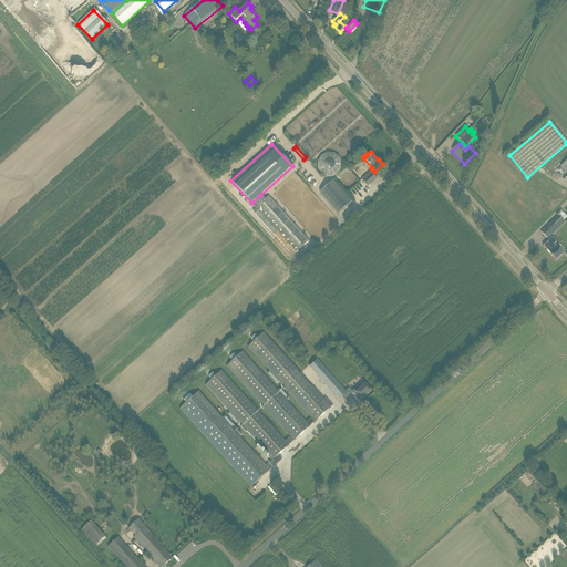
[(338,154),(326,153),(319,156),(319,168),(321,176),(334,176),(341,173),(341,162),(338,154)]
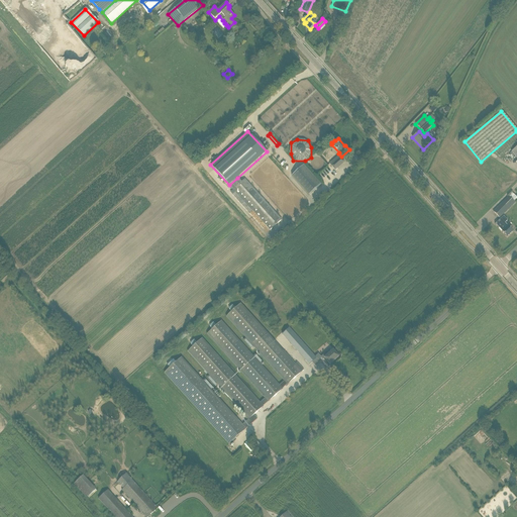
[(329,164),(335,171),(338,168),(332,162),(329,164)]
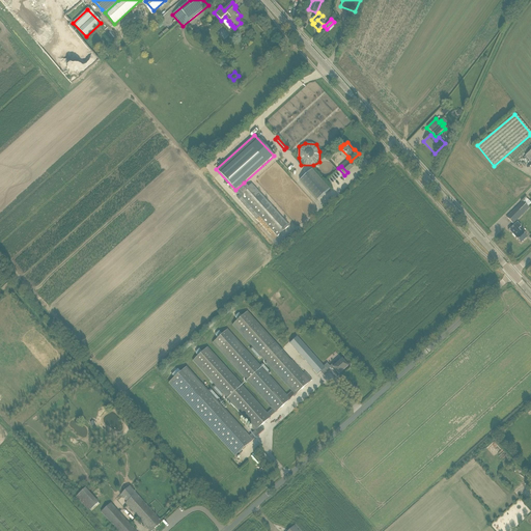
[(300,180),(317,200),(330,190),(311,169),(300,180)]
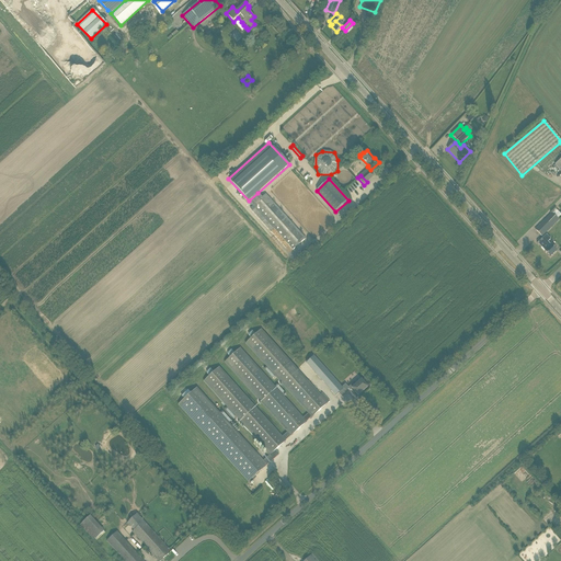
[(258,193),(249,201),(253,206),(293,250),(306,239),(265,194),(262,197),(258,193)]
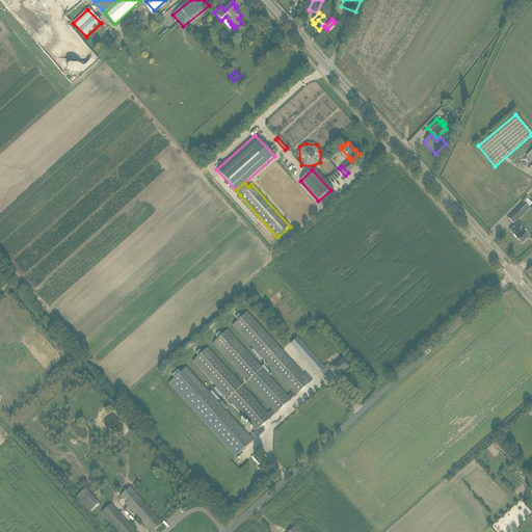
[(523,202),(507,218),(514,224),(522,217),(530,209),(529,208),(524,202),(523,202)]
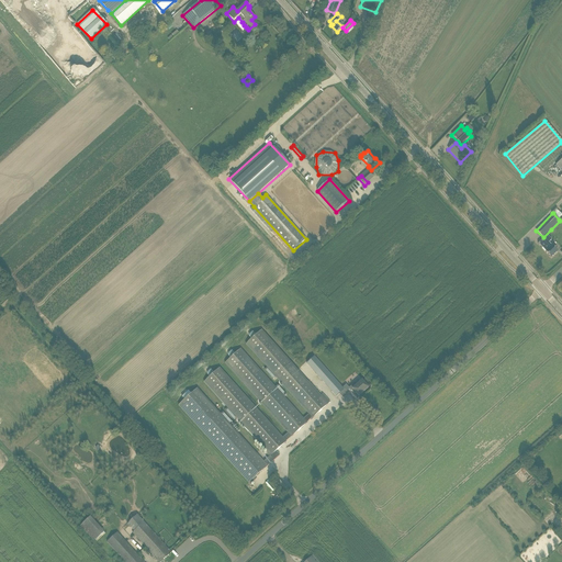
[(561,237),(555,232),(550,236),(555,242),(561,237)]
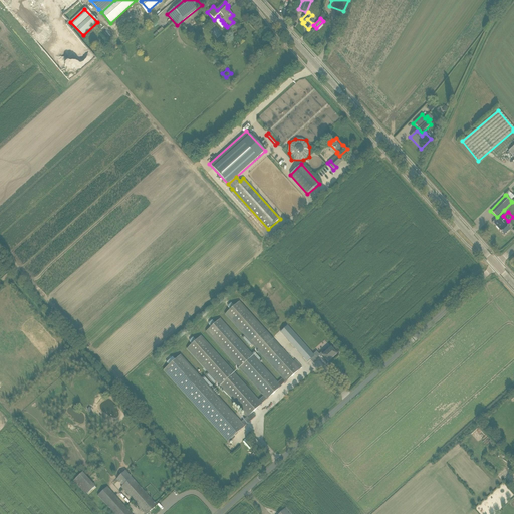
[(505,225),(502,222),(504,219),(501,215),(492,223),(496,227),(499,230),(504,236),(510,230),(505,225)]
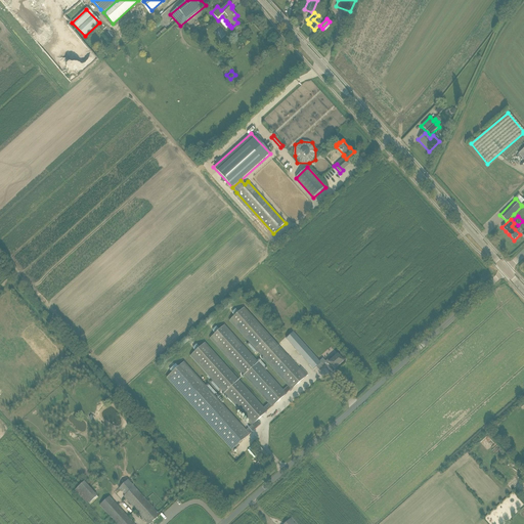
[(231,313),(234,316),(229,321),(288,386),(291,390),(292,390),(306,377),(244,308),(238,313),(235,310),(231,313)]
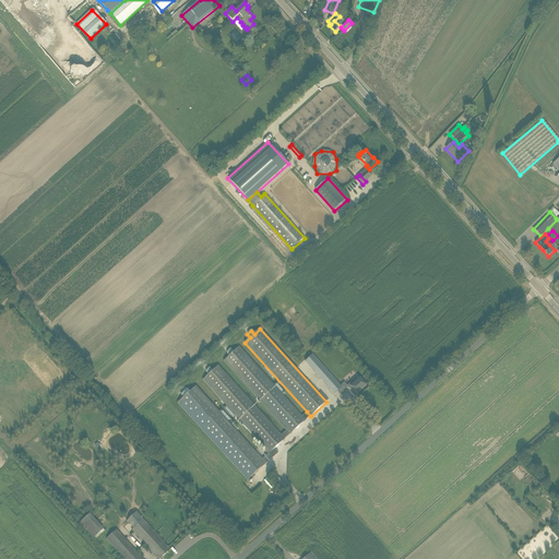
[(224,361),(286,431),(290,435),(306,420),(301,417),(239,347),(234,353),(230,349),(226,353),(229,356),(224,361)]
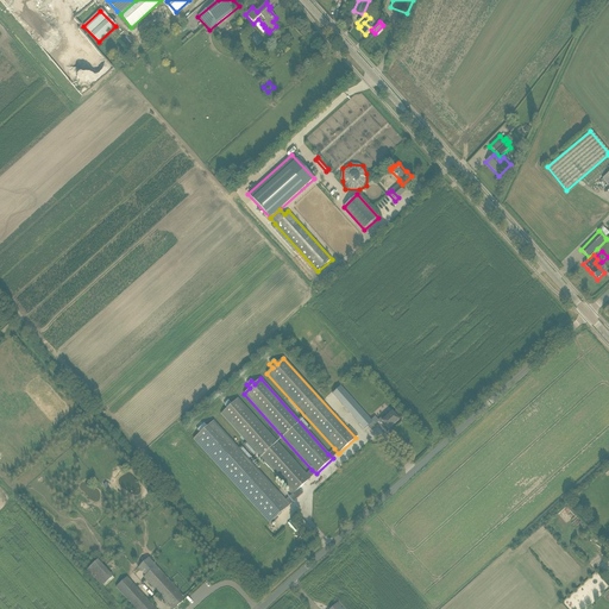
[(306,475),(238,399),(232,405),(228,401),(224,405),(227,409),(221,415),(289,490),(293,494),(299,489),(311,478),(309,478),(306,475)]
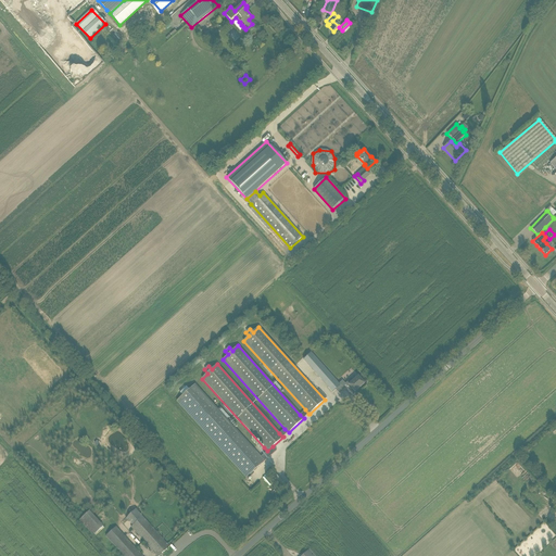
[(314,373),(318,377),(329,389),(332,392),(340,387),(338,384),(325,370),(321,366),(314,373)]
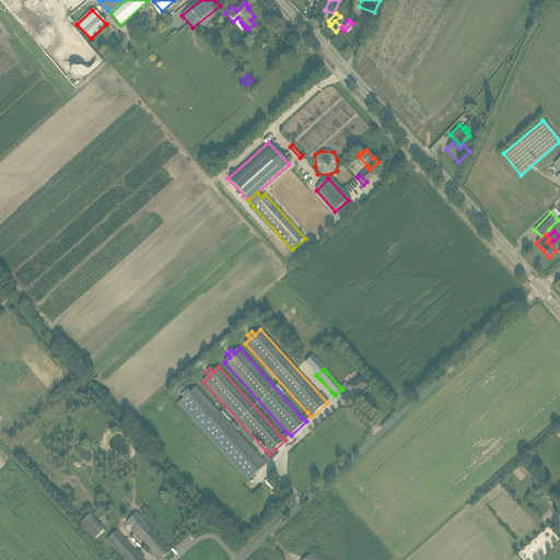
[(350,389),(353,393),(354,392),(358,395),(366,386),(363,383),(360,380),(356,384),(353,382),(348,387),(350,389)]
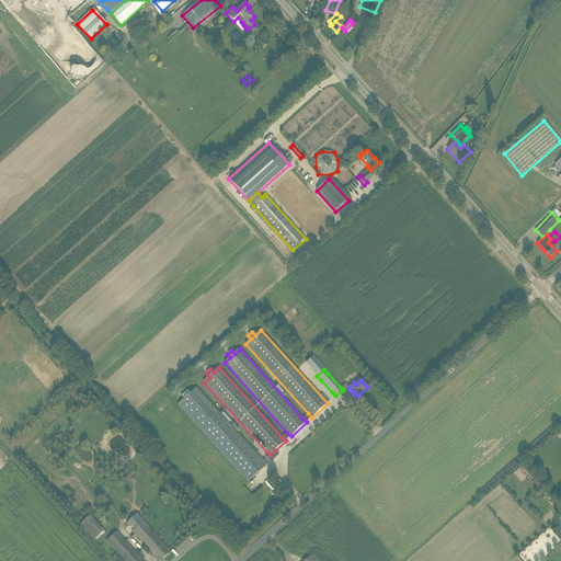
[(263,461),(197,388),(191,393),(187,390),(181,396),(184,399),(178,404),(249,482),(267,466),(266,465),(263,461)]
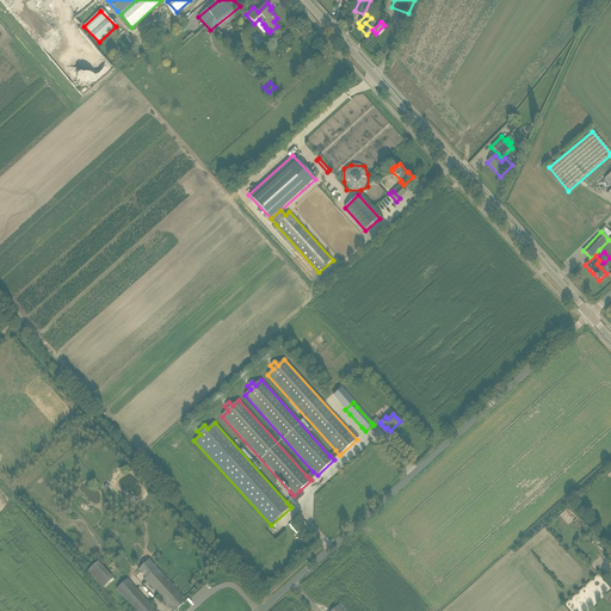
[(291,506),(304,495),(300,491),(294,495),(287,503),(290,506),(291,506)]
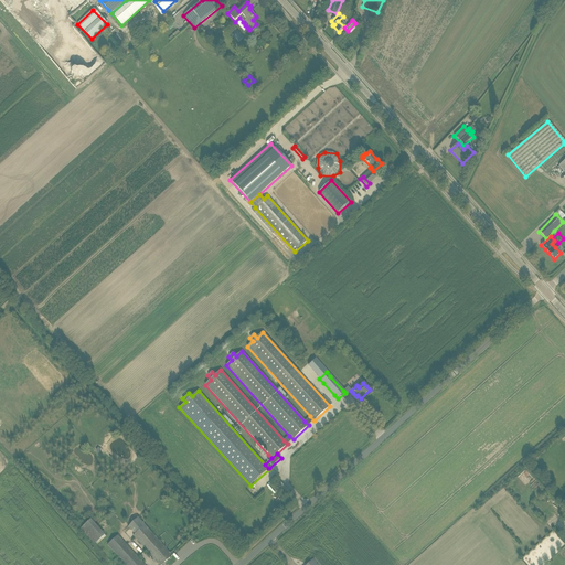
[(82,526),(96,543),(105,535),(91,519),(82,526)]
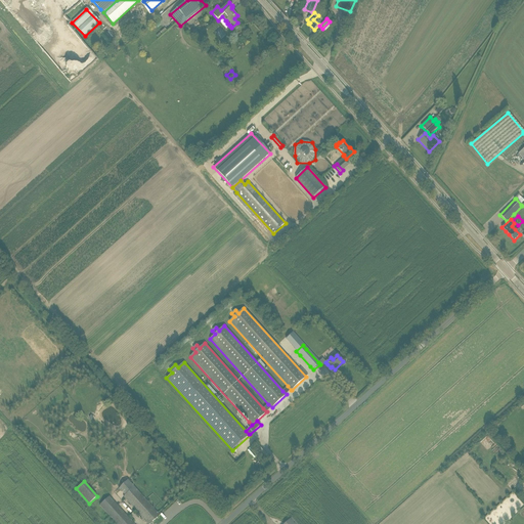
[(123,497),(147,523),(149,523),(160,516),(134,487),(123,497)]
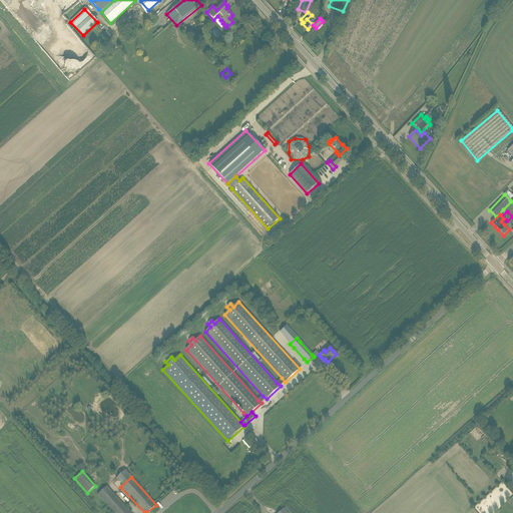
[(97,495),(113,512),(131,512),(107,486),(97,495)]
